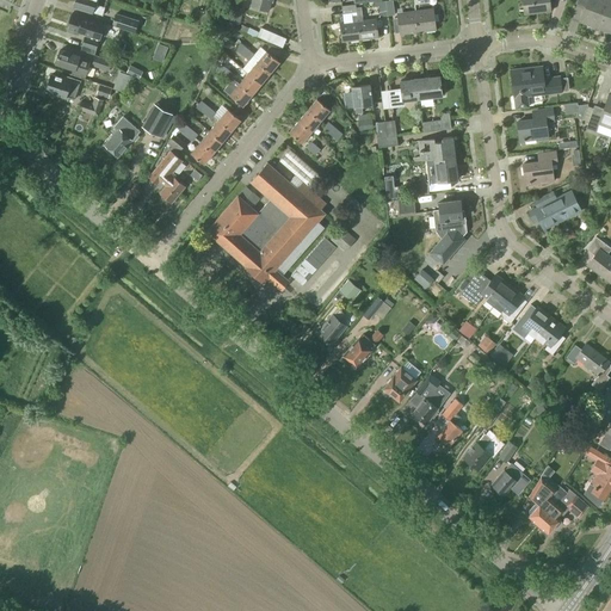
[(103,16),(105,7),(94,5),(96,0),(75,0),(76,0),(74,7),(103,16)]
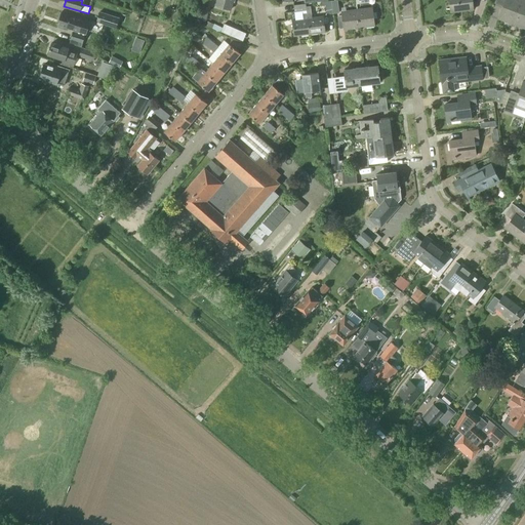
[(216,0),(215,5),(230,9),(233,0),(216,0)]
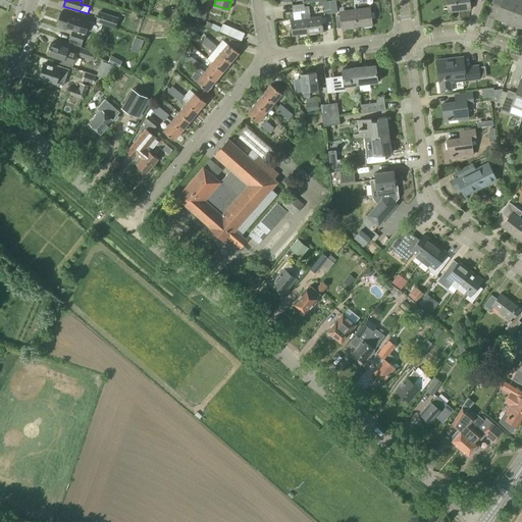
[(471,9),(469,0),(447,0),(448,9),(462,7),(462,10),(471,9)]
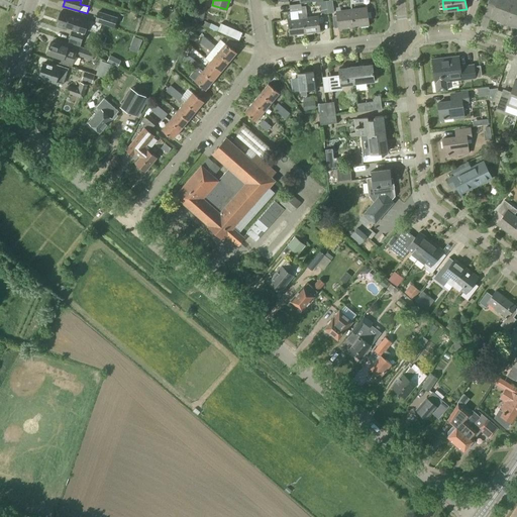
[(488,0),(488,1),(496,4),(491,18),(504,23),(512,0),(488,0)]
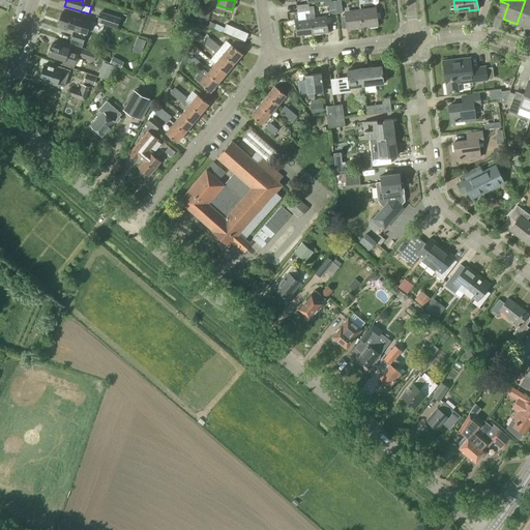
[(529,28),(529,0),(525,0),(517,24),(529,28)]
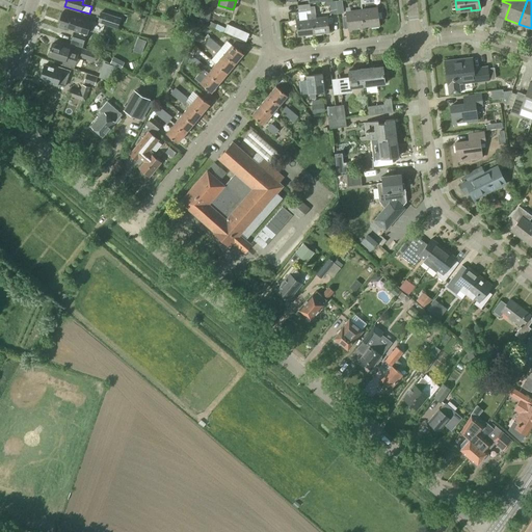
[(331,1),(324,1),(325,5),(329,4),(330,14),(338,12),(336,1),(331,1)]
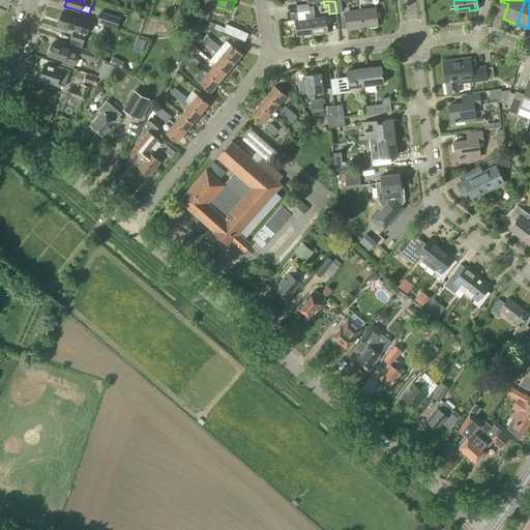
[(313,6),(308,7),(310,13),(313,34),(328,32),(327,24),(329,24),(331,22),(331,19),(329,18),(326,18),(326,17),(315,18),(313,6)]
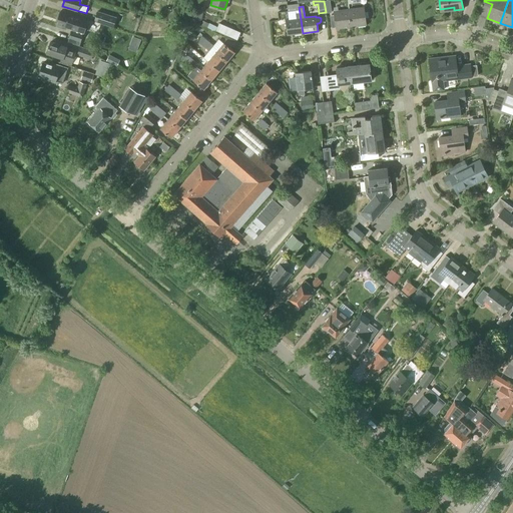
[(364,7),(349,9),(351,26),(358,25),(358,26),(366,25),(364,7)]
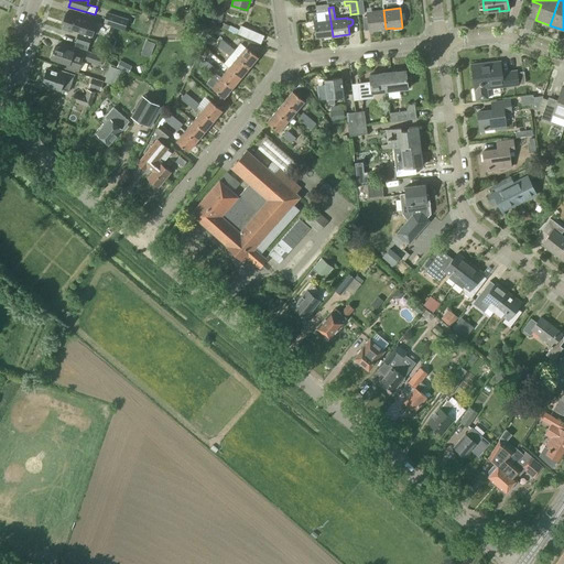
[(368,17),(362,18),(365,31),(369,30),(369,32),(379,31),(378,30),(386,29),(383,10),(367,12),(368,17)]
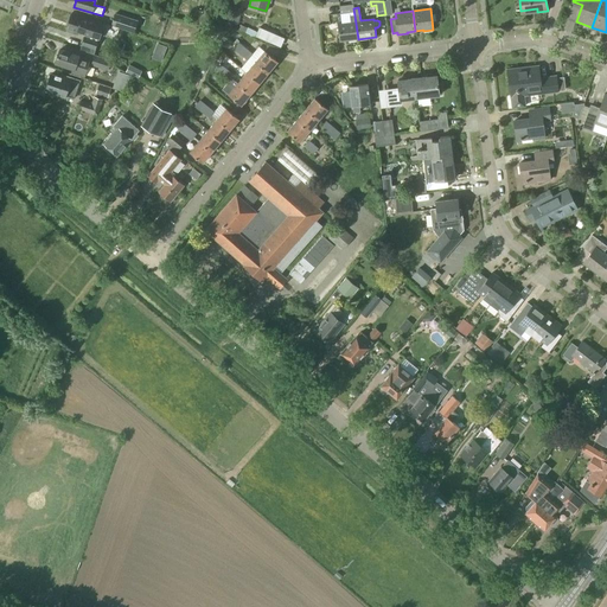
[(238,24),(241,13),(232,12),(230,23),(238,24)]
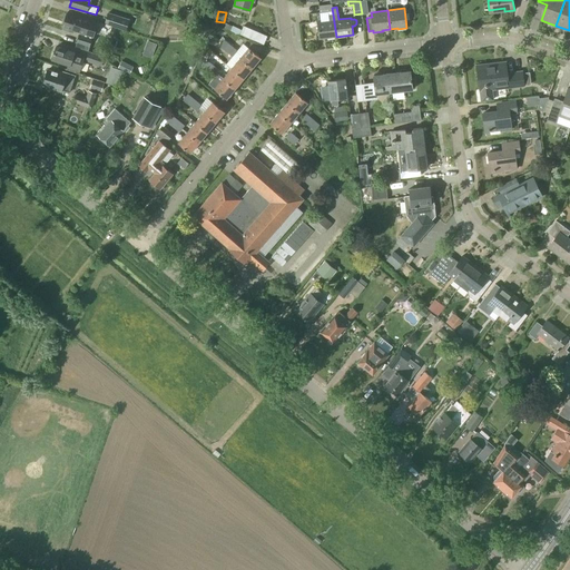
[(126,31),(129,19),(107,12),(104,25),(126,31)]
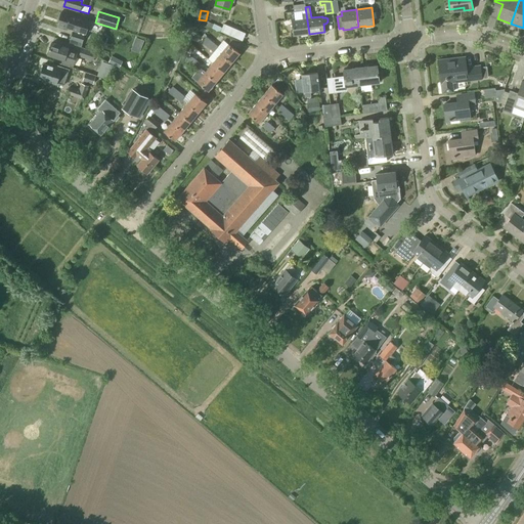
[(81,47),(85,34),(89,20),(61,12),(61,13),(59,13),(58,18),(59,19),(57,25),(74,30),(69,43),(81,47)]
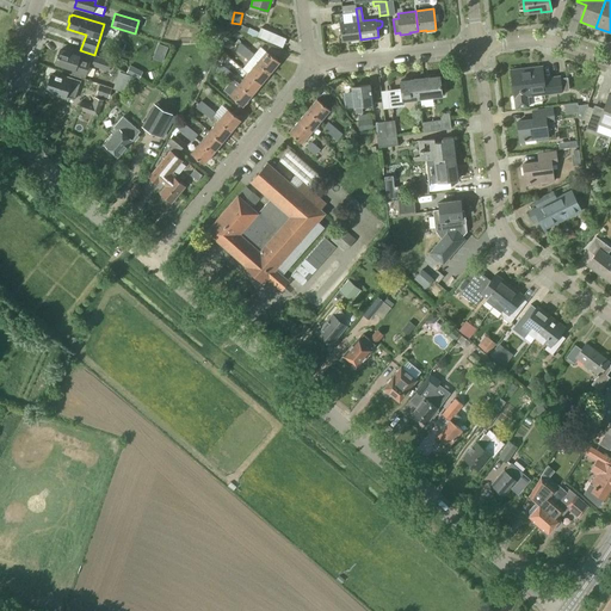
[(352,23),(340,24),(343,42),(360,39),(357,16),(352,16),(352,23)]
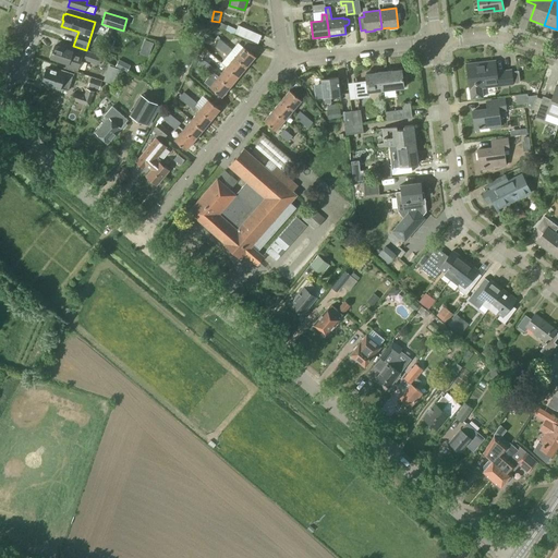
[(233,35),(235,31),(221,24),(219,27),(233,35)]
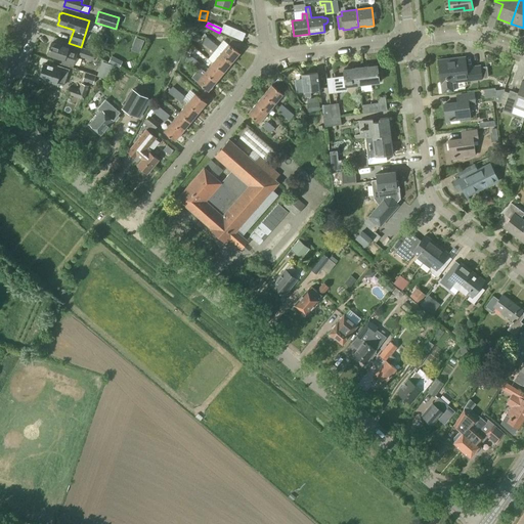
[(232,37),(235,29),(223,24),(220,32),(232,37)]
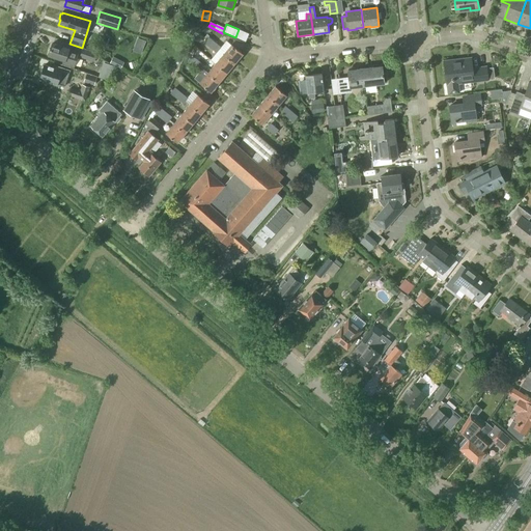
[(210,48),(215,43),(208,37),(203,43),(210,48)]
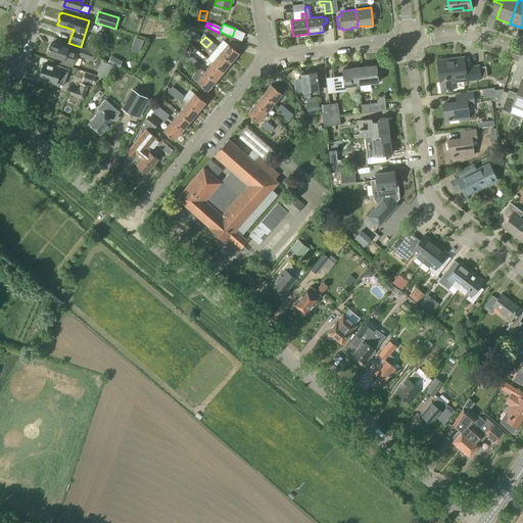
[(211,42),(206,47),(212,52),(218,47),(211,42)]
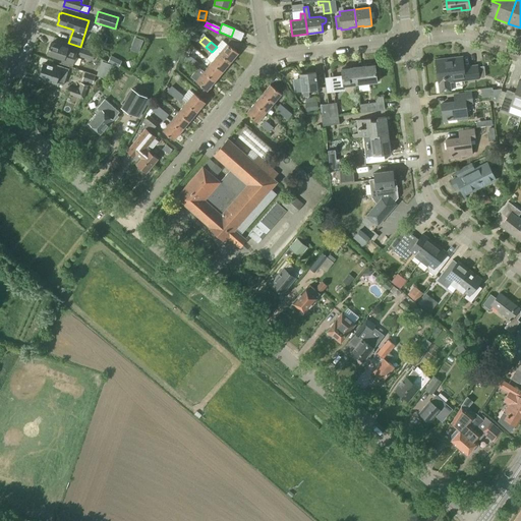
[(72,66),(77,51),(68,48),(51,43),(48,54),(61,59),(60,63),(72,66)]
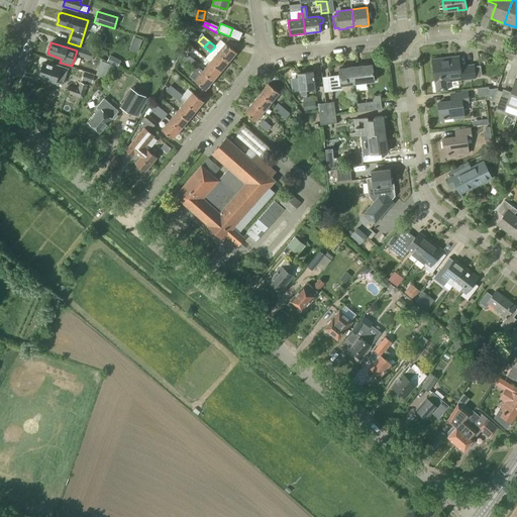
[(228,61),(229,62),(237,53),(225,42),(217,53),(228,61)]
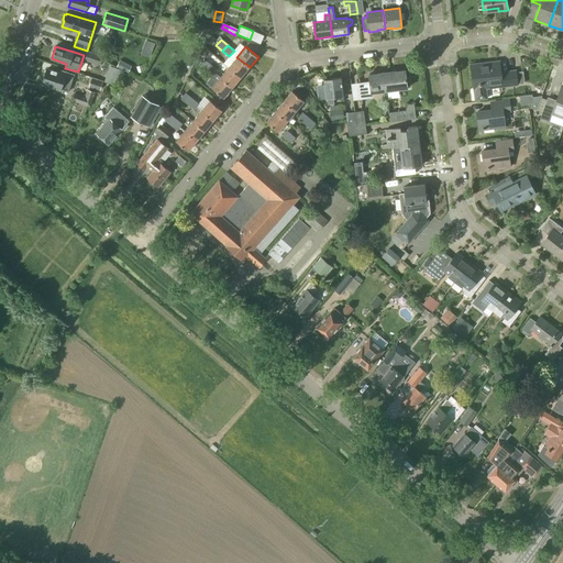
[(99,66),(102,56),(87,51),(84,61),(99,66)]
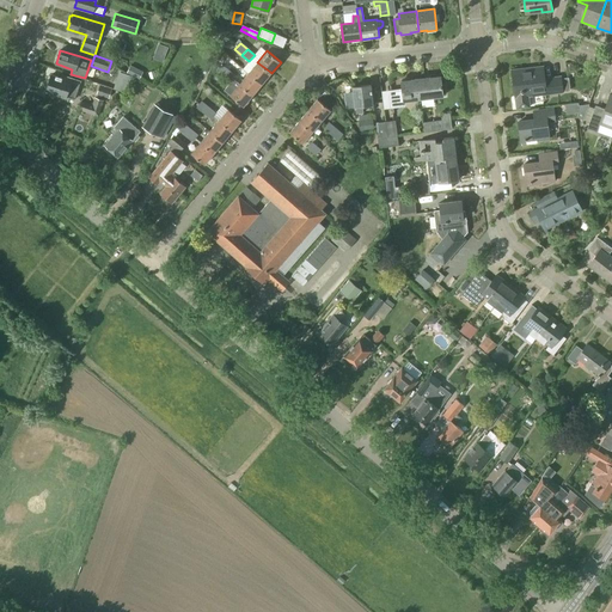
[(262,84),(271,73),(270,72),(257,62),(249,73),(261,84),(262,84)]
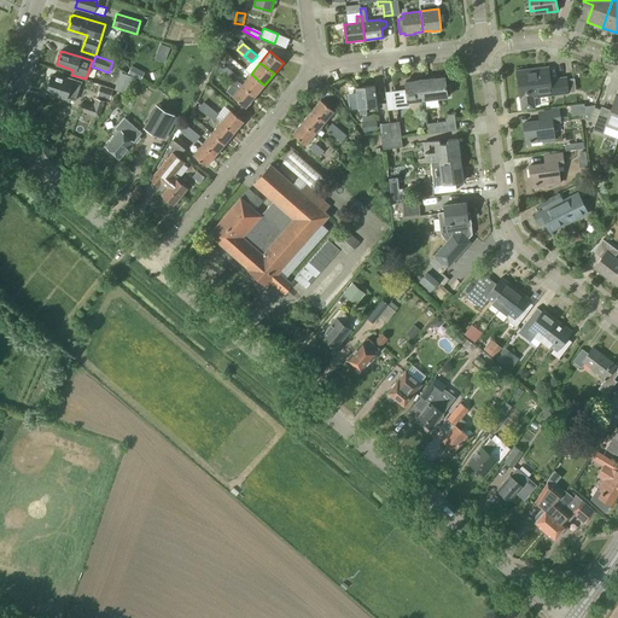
[(226,79),(232,71),(225,65),(219,73),(226,79)]
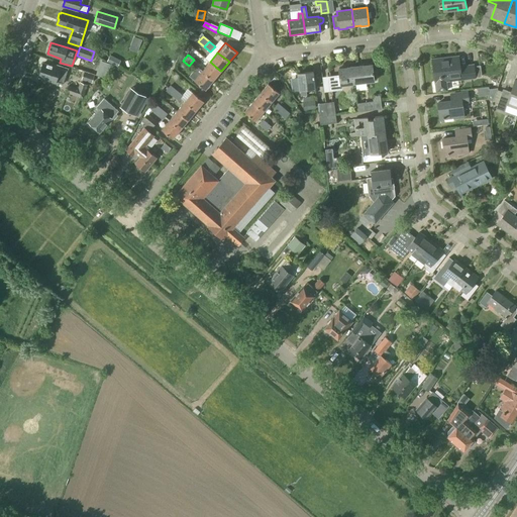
[(110,56),(106,62),(117,68),(121,61),(110,56)]
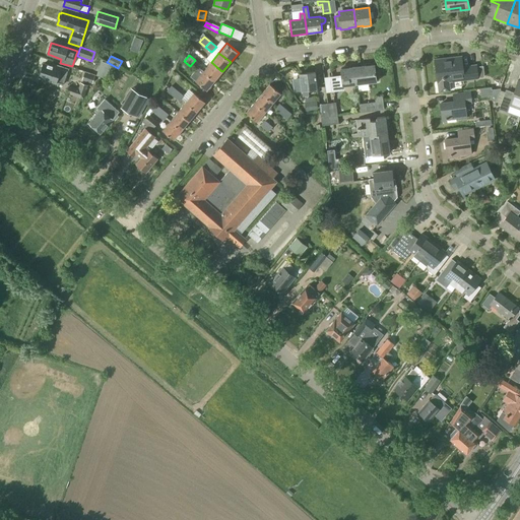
[(450,90),(449,81),(477,77),(476,67),(476,65),(462,67),(462,60),(451,61),(451,58),(435,60),(439,91),(450,90)]
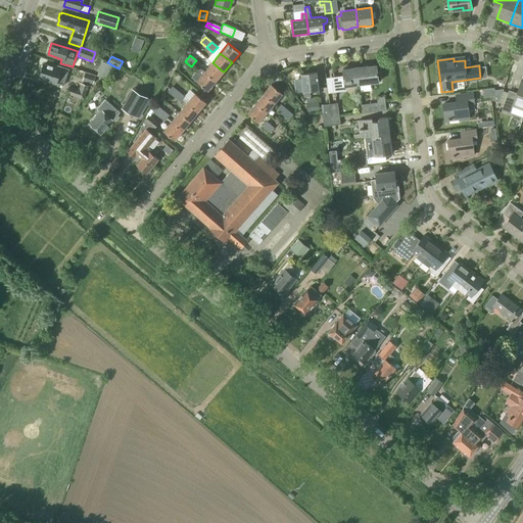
[(196,60),(191,66),(198,72),(202,65),(196,60)]
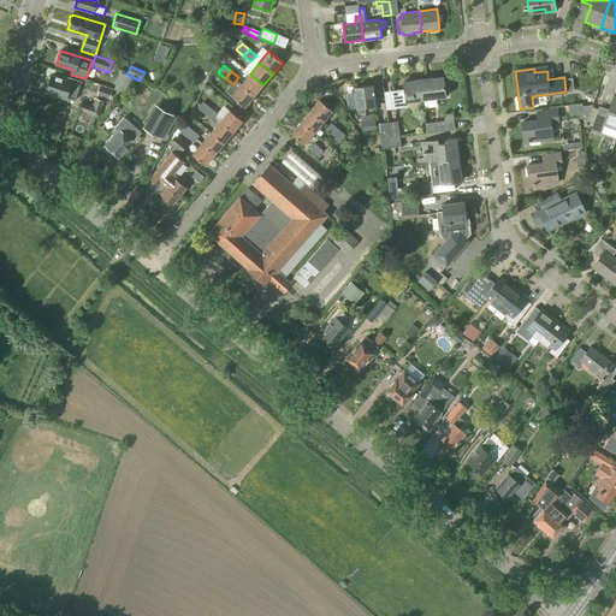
[(254,96),(264,84),(262,84),(250,73),(241,84),(254,96)]
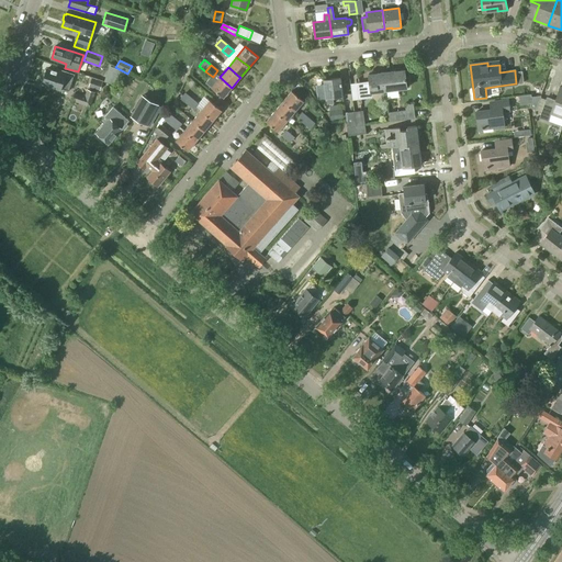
[(56,71),(47,68),(42,85),(60,90),(68,92),(74,75),(56,69),(56,71)]
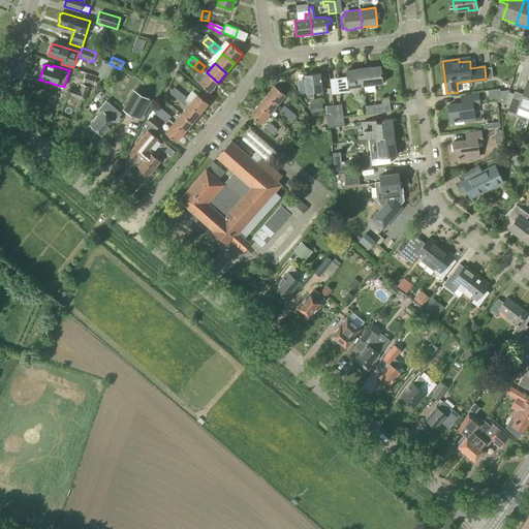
[(362,76),(363,86),(382,84),(380,66),(367,67),(368,75),(362,76)]
